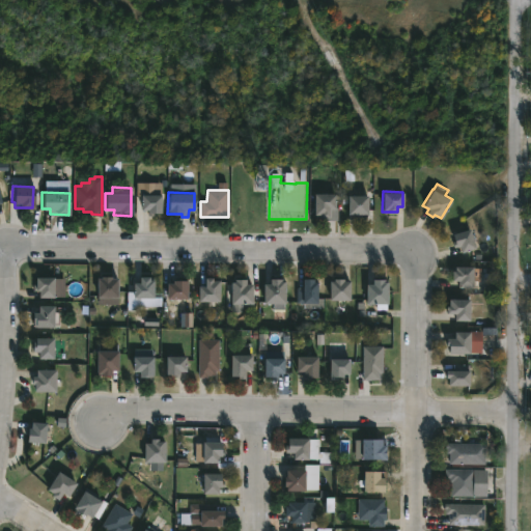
[(329,208),(329,217),(320,217),(320,214),(311,214),(311,196),(312,196),(312,192),(335,192),(335,208),(329,208)]
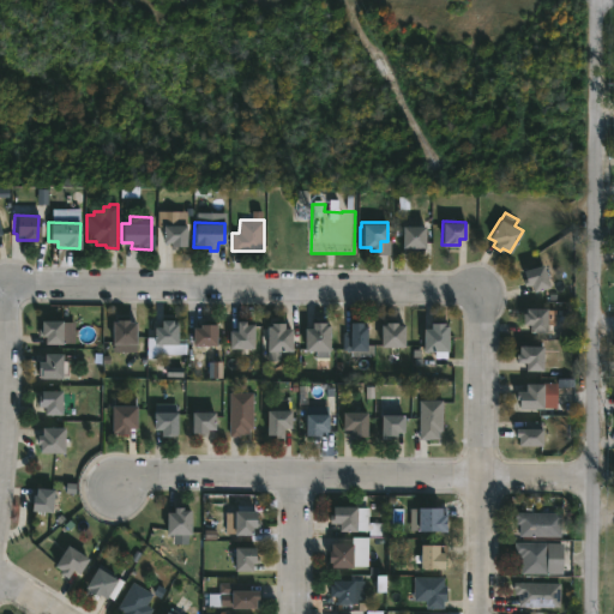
[(186,224),(185,246),(178,245),(178,250),(170,250),(169,242),(161,241),(162,224),(186,224)]
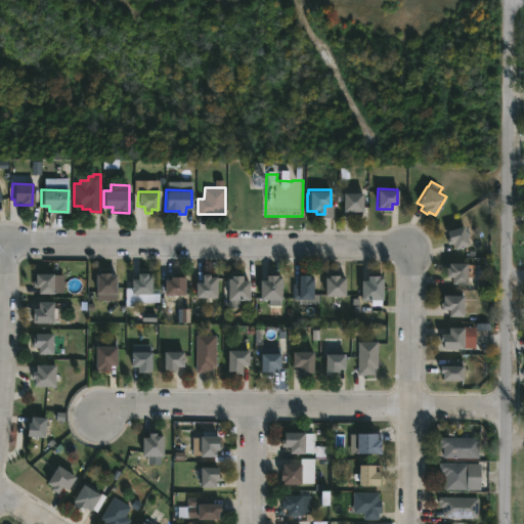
[(363,191),(362,211),(357,211),(357,214),(350,214),(350,211),(342,211),(342,191),(363,191)]
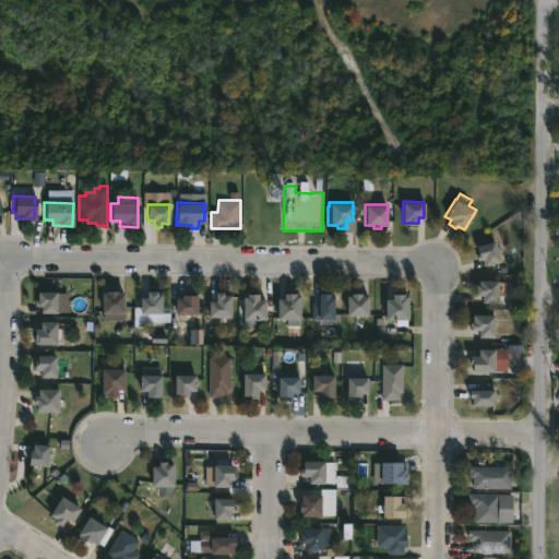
[(495,239),(500,260),(485,264),(484,259),(478,261),(477,257),(479,257),(476,245),(495,239)]
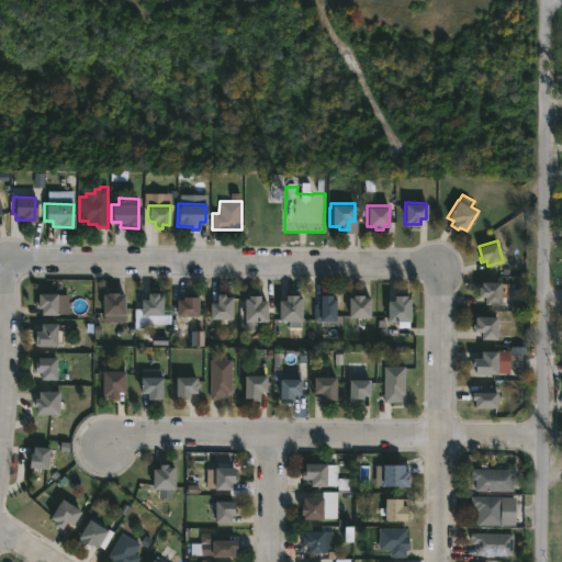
[(499,281),(499,304),(484,304),(484,296),(476,296),(476,285),(480,285),(480,281),(499,281)]
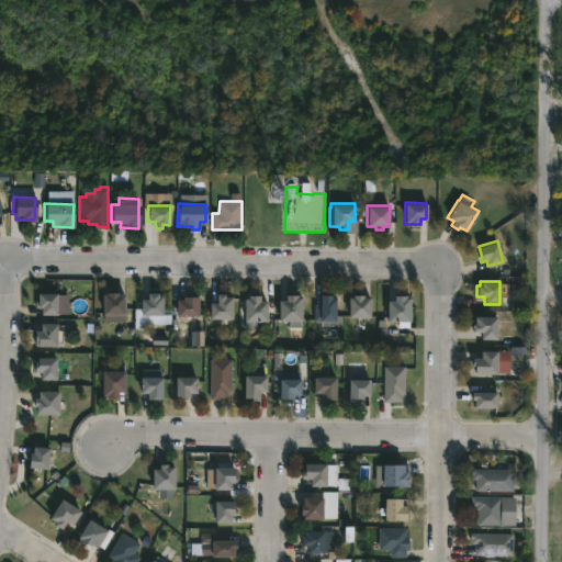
[(116,292),(116,293),(124,294),(123,314),(100,314),(101,293),(105,293),(105,291),(116,292)]
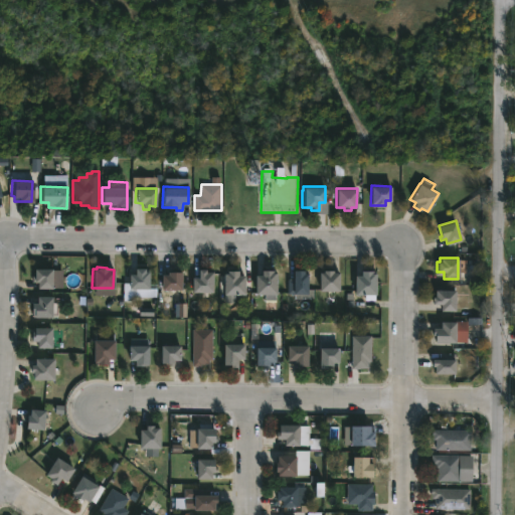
[(51,271),(51,288),(36,288),(36,282),(33,282),(33,268),(51,268),(51,271)]
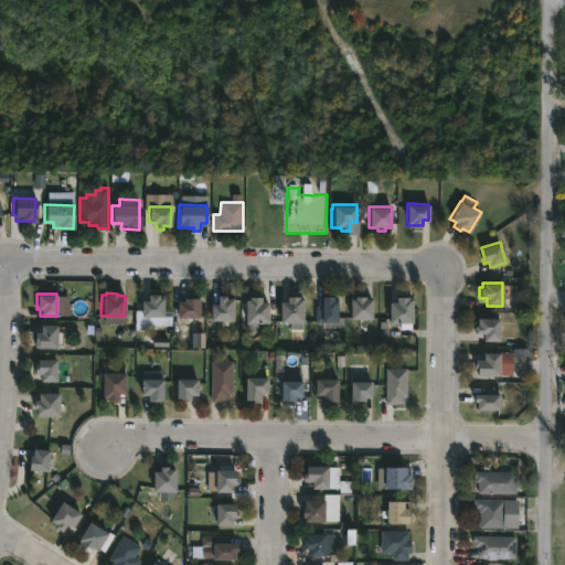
[(158,294),(158,297),(162,297),(162,316),(140,316),(140,300),(147,300),(147,294),(158,294)]
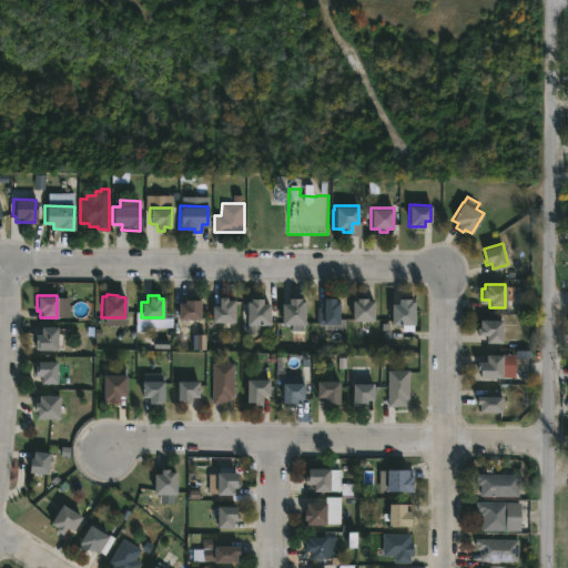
[(226,296),(226,298),(234,298),(234,322),(212,322),(212,305),(217,305),(217,296),(226,296)]
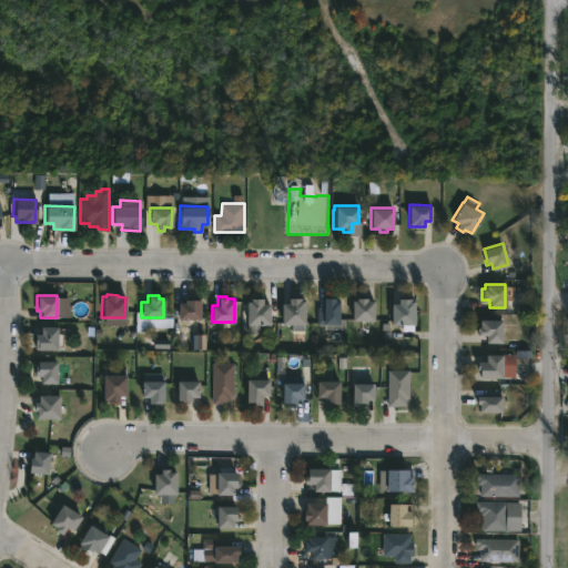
[(300,297),(300,300),(304,301),(304,334),(293,333),(293,324),(281,324),(281,303),(288,303),(288,296),(300,297)]
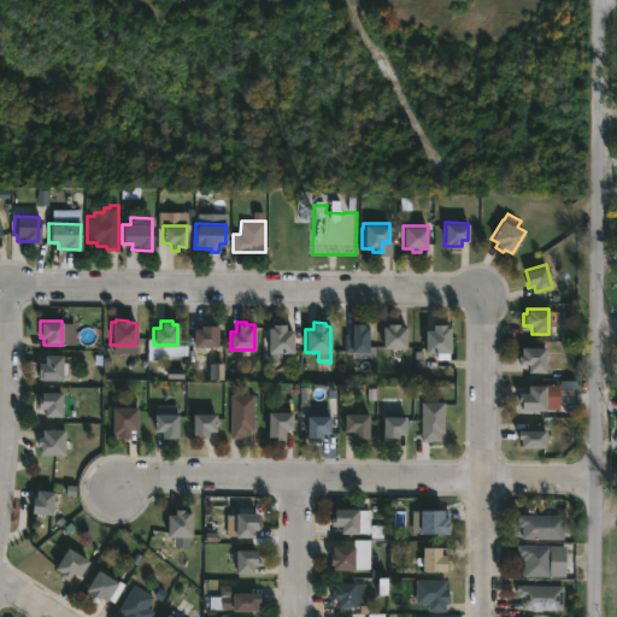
[(286,323),(286,329),(293,329),(293,352),(268,352),(268,328),(272,328),(272,323),(286,323)]
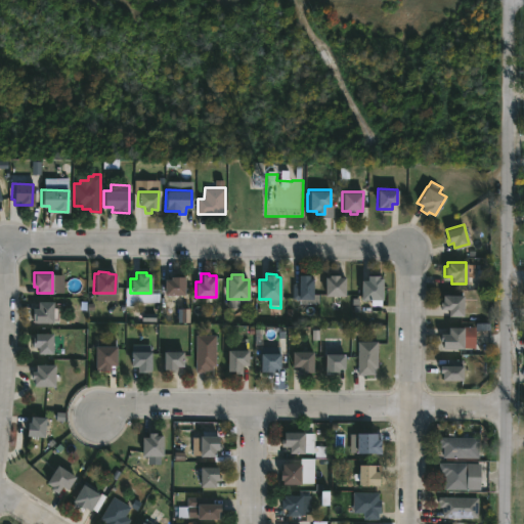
[(309,274),(308,277),(312,277),(312,294),(320,294),(320,303),(301,303),(301,299),(293,299),(293,285),(298,285),(298,274),(309,274)]
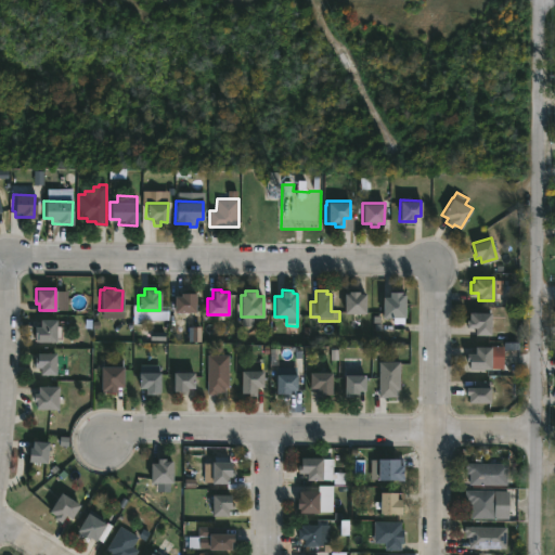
[(358,291),(358,293),(365,293),(365,313),(343,312),(344,293),(348,293),(348,291),(358,291)]
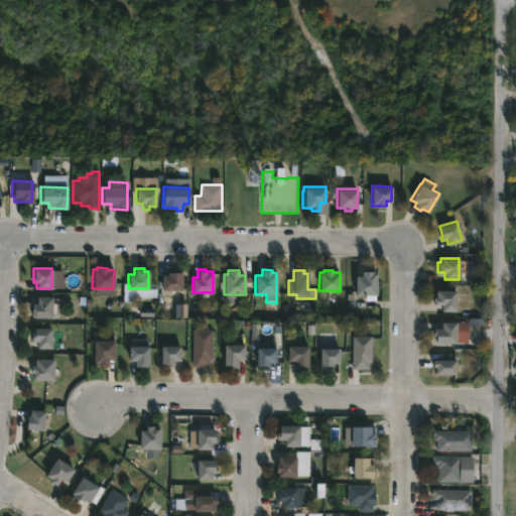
[(373,270),(373,273),(377,273),(376,300),(367,300),(367,294),(355,294),(356,275),(362,275),(362,270),(373,270)]
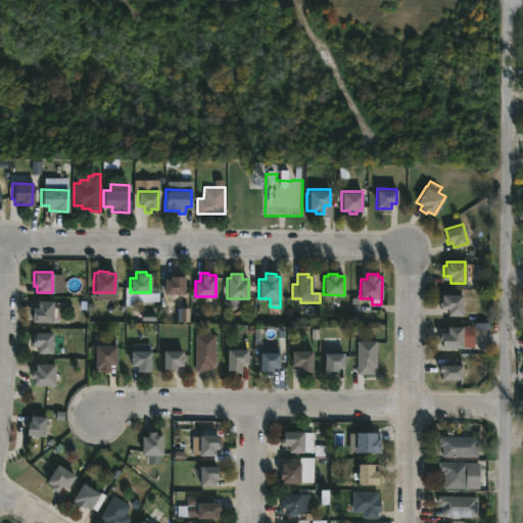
[(184,294),(163,294),(163,278),(170,278),(170,276),(184,276),(184,294)]
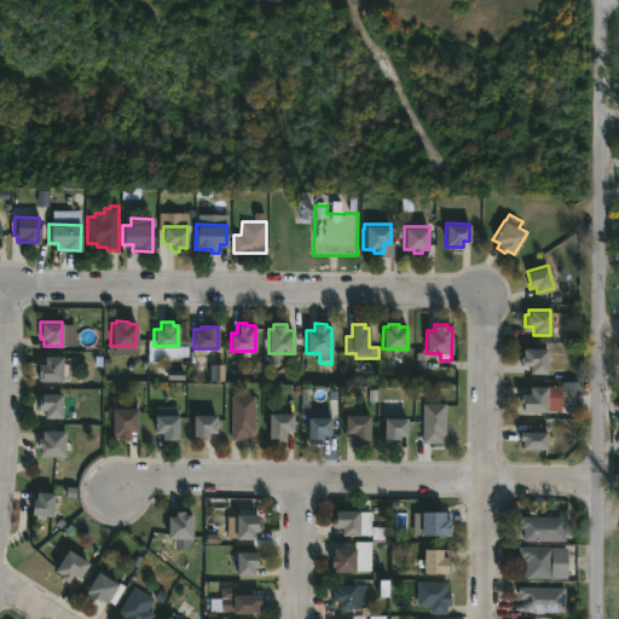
[(548,348),(547,374),(530,374),(531,365),(520,365),(520,356),(522,356),(522,347),(548,348)]
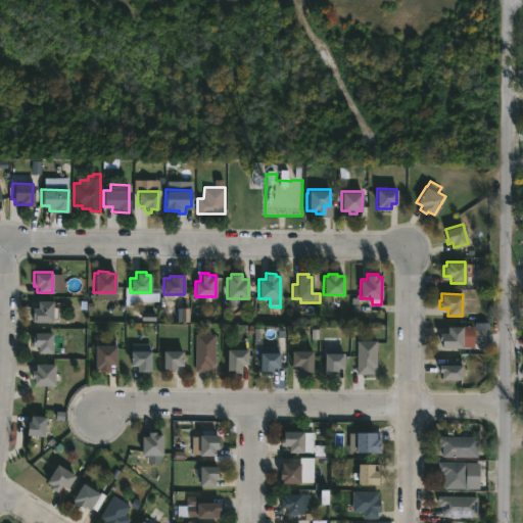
[(52,303),(52,322),(30,321),(31,307),(37,307),(37,300),(52,300),(52,303)]
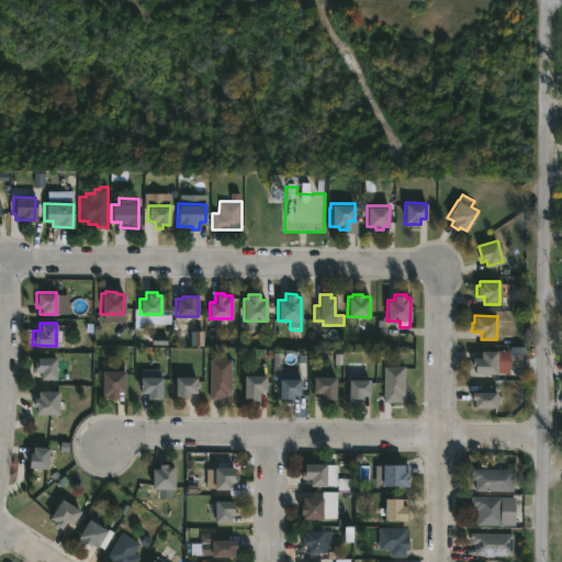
[(510,353),(510,373),(493,373),(493,375),(474,373),(474,366),(472,366),(472,358),(481,358),(481,350),(510,351),(510,353)]
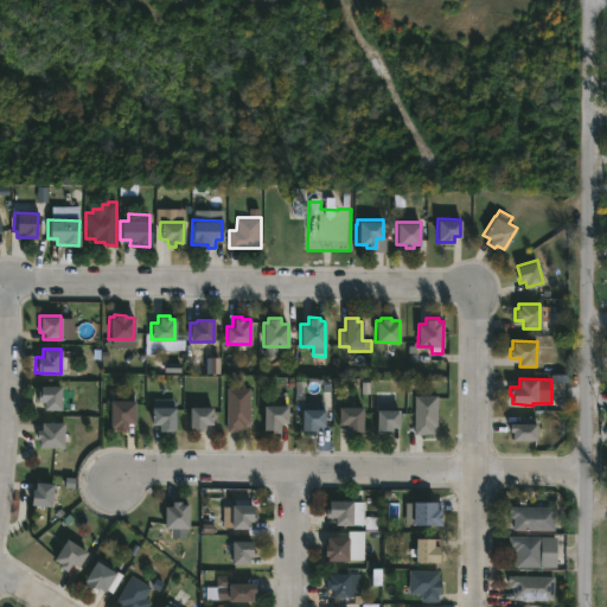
[(61,385),(61,410),(42,410),(42,402),(36,402),(36,390),(39,390),(39,385),(61,385)]
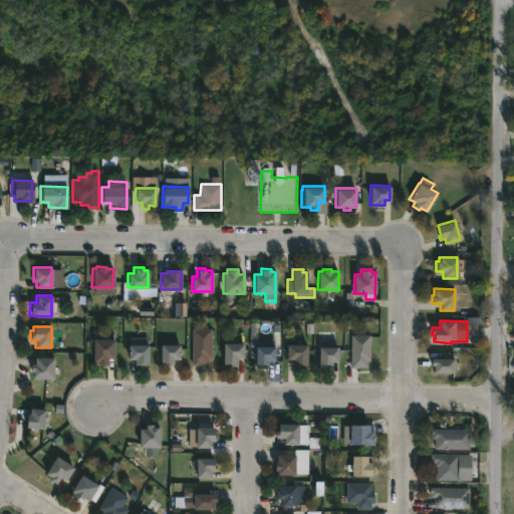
[(212,328),(211,358),(209,358),(209,363),(201,363),(201,365),(191,365),(192,328),(212,328)]
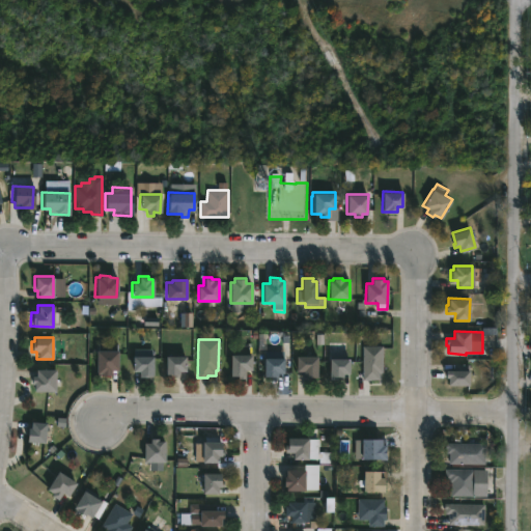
[(370,381),(363,381),(363,345),(383,345),(383,372),(380,372),(380,381),(370,381)]
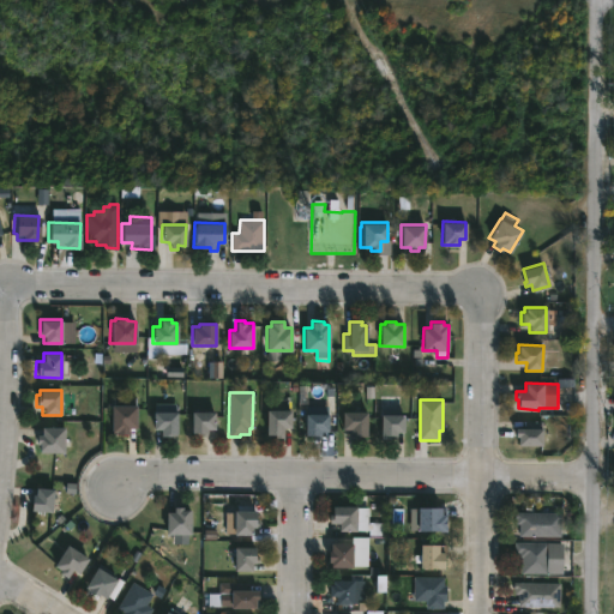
[(116,433),(110,433),(110,405),(136,405),(134,428),(128,428),(128,433),(116,433)]
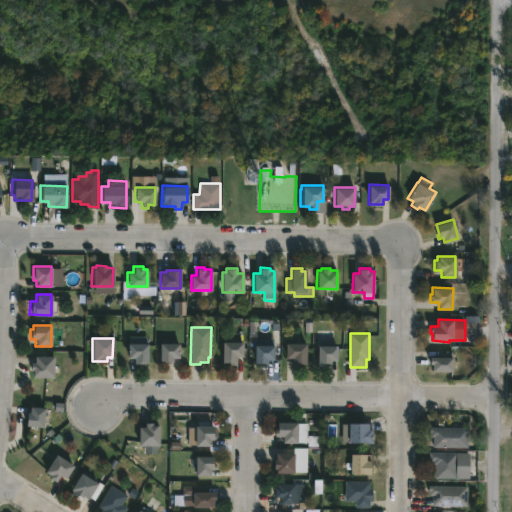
[(235,356),(235,365),(228,365),(228,362),(221,362),(221,341),(241,341),(241,356),(235,356)]
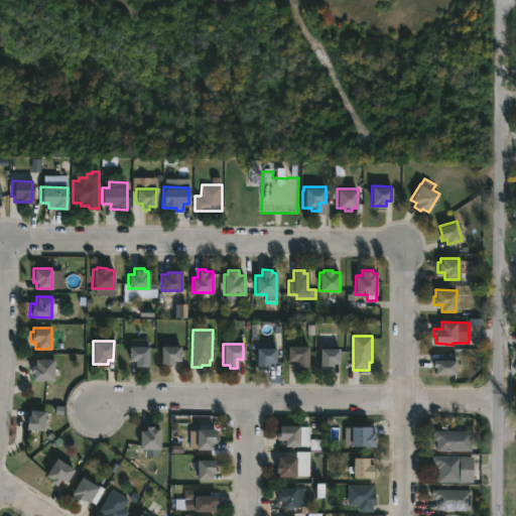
[(307,346),(306,367),(300,366),(300,369),(292,369),(293,360),(286,360),(286,345),(307,346)]
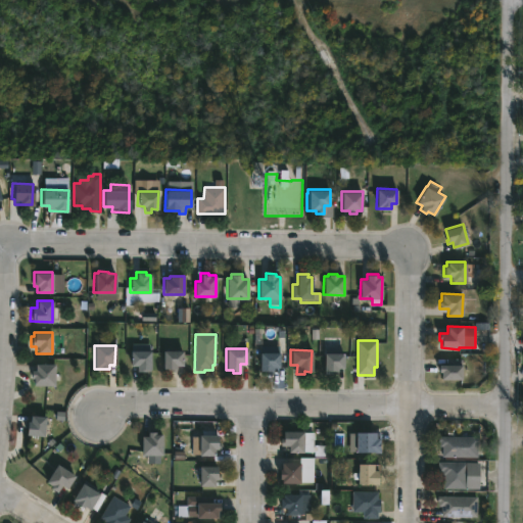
[(151,350),(150,371),(136,371),(136,367),(130,367),(130,350),(151,350)]
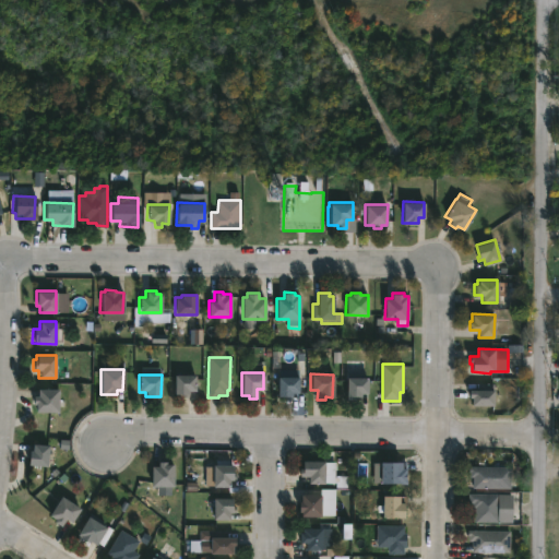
[(189,390),(189,396),(182,396),(182,394),(174,394),(174,375),(195,375),(195,391),(189,390)]
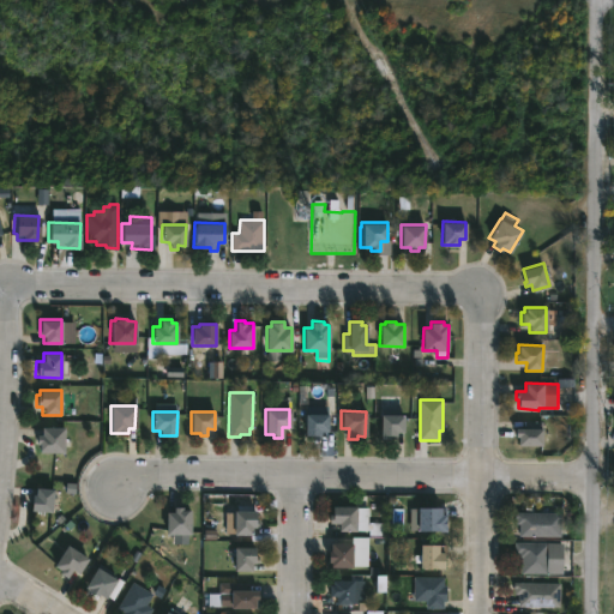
[(327,413),(327,432),(321,432),(321,438),(314,438),(314,434),(305,434),(305,413),(327,413)]
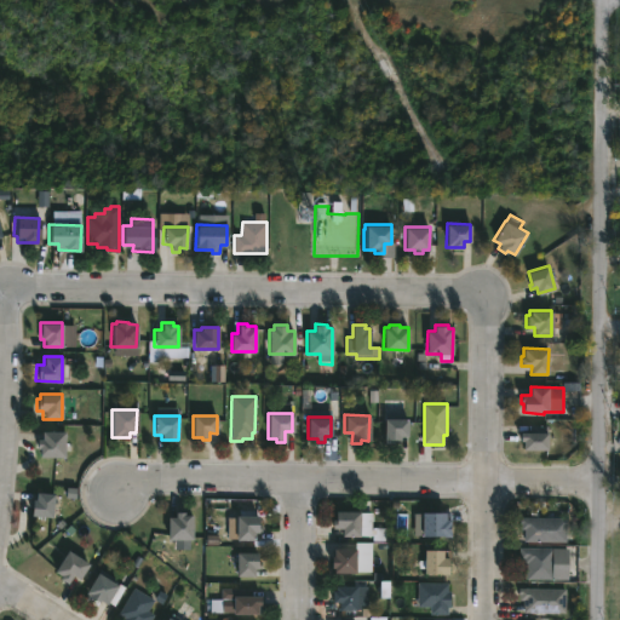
[(401,436),(401,443),(394,443),(394,440),(383,440),(384,418),(407,418),(407,436),(401,436)]
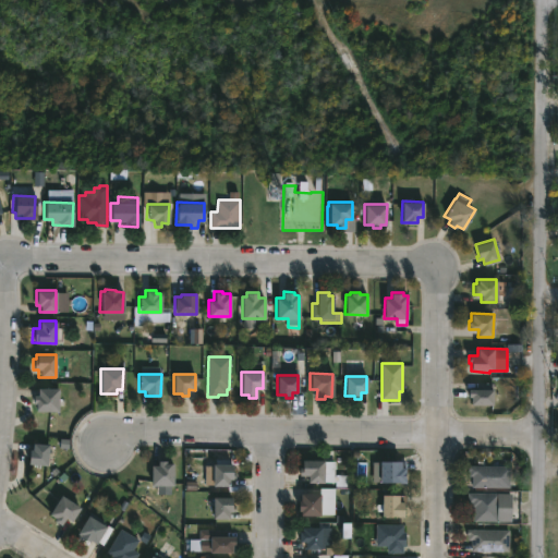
[(493,383),(493,404),(473,407),(473,404),(470,404),(469,388),(477,389),(477,383),(493,383)]
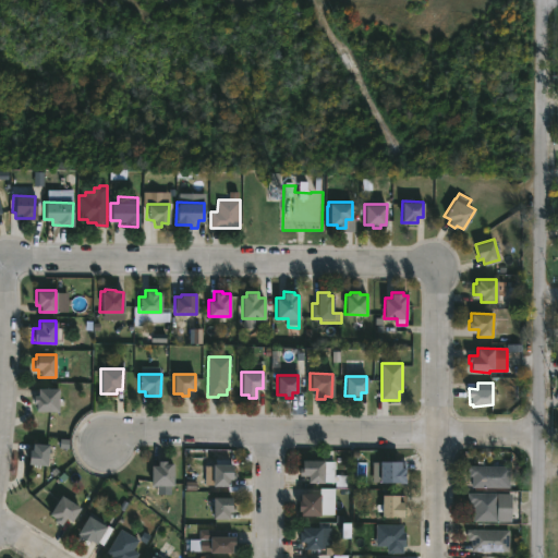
[(57,411),(33,411),(33,396),(37,396),(37,388),(57,388),(57,411)]
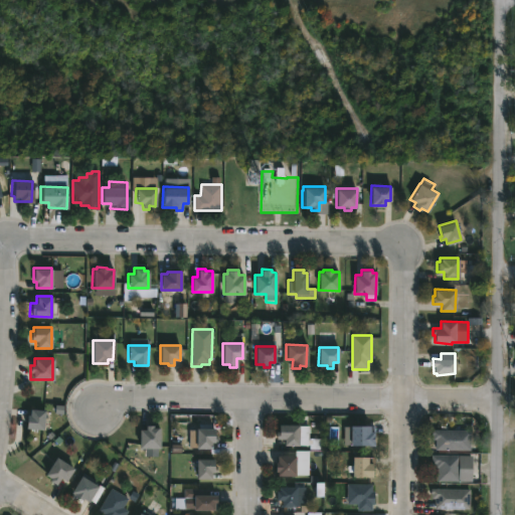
[(43,410),(41,431),(24,428),(25,414),(28,415),(28,409),(43,410)]
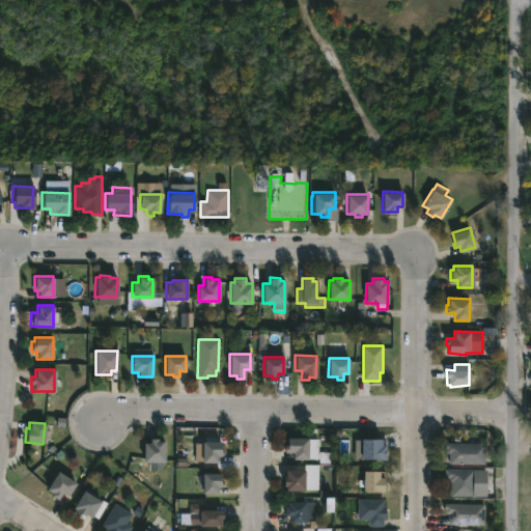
[(317,438),(317,459),(292,458),(292,453),(284,453),(284,445),(286,445),(286,438),(317,438)]
